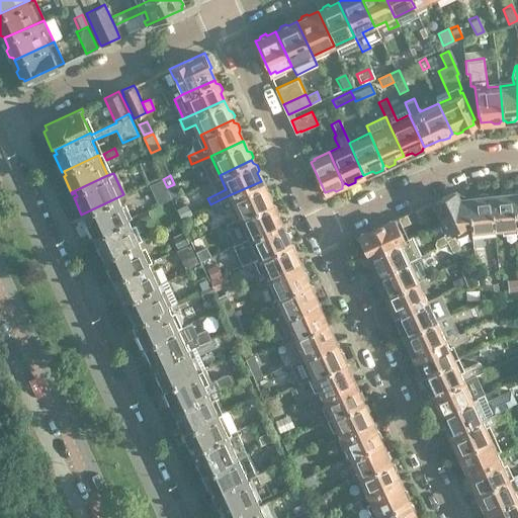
[(171,198),(162,178),(151,183),(160,203),(171,198)]
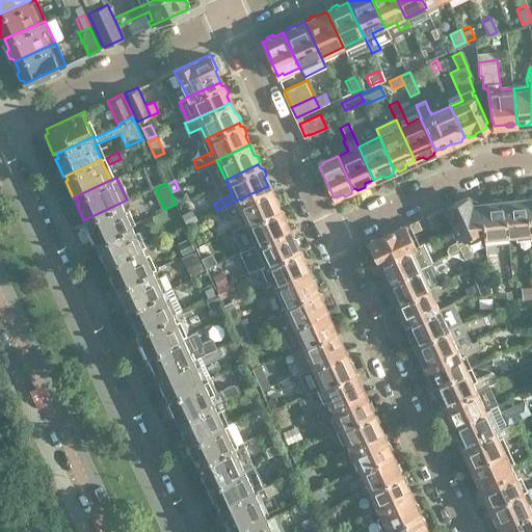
[(268,186),(235,201),(216,210),(220,219),(239,210),(245,223),(278,208),(277,207),(280,204),(277,197),(273,197),(268,186)]
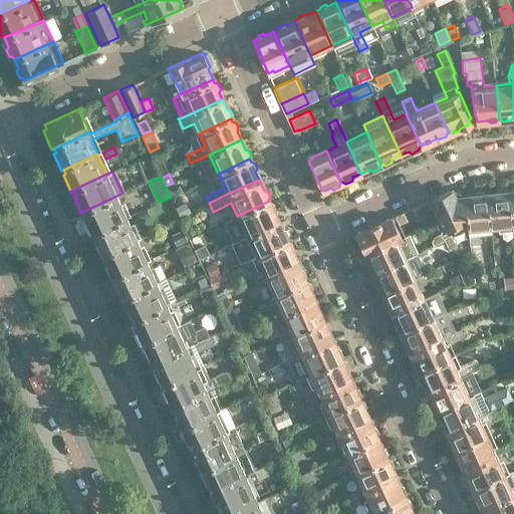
[(497,192),(486,193),(490,228),(513,226),(509,191),(508,192),(505,189),(499,190),(497,192)]
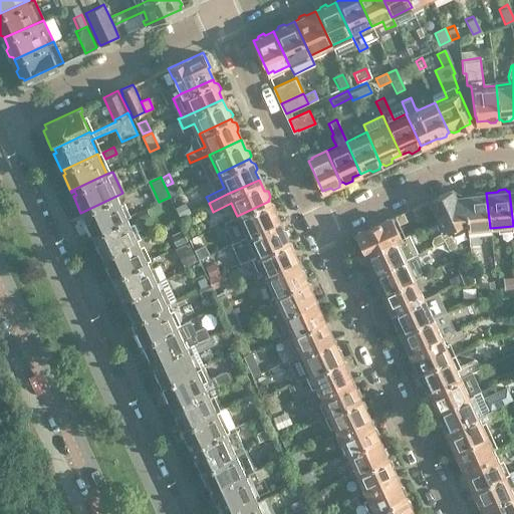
[(431,199),(431,200),(428,202),(431,209),(442,232),(467,221),(465,196),(461,197),(461,194),(455,192),(453,193),(451,190),(431,199)]
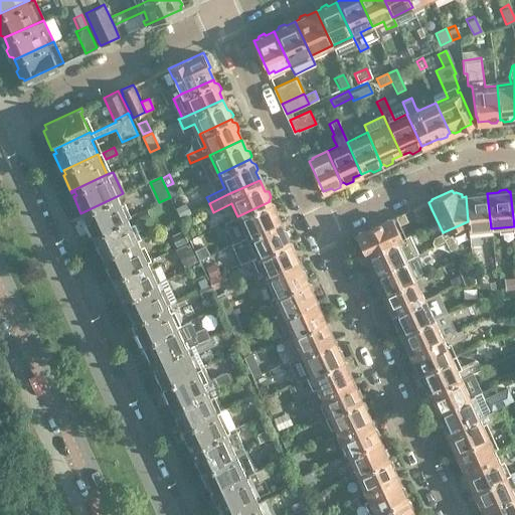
[(476,195),(466,196),(468,221),(469,231),(470,243),(479,243),(479,238),(478,238),(477,230),(491,228),(487,193),(486,193),(483,192),(478,192),(476,195)]
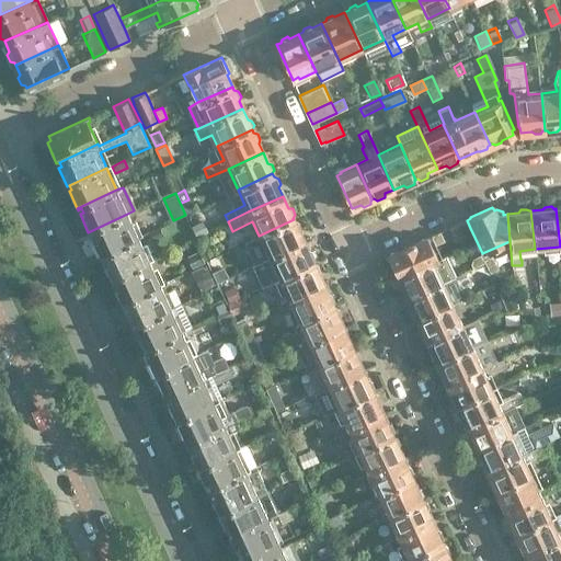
[(127,214),(88,232),(89,233),(91,232),(93,236),(90,238),(99,255),(138,237),(127,214)]
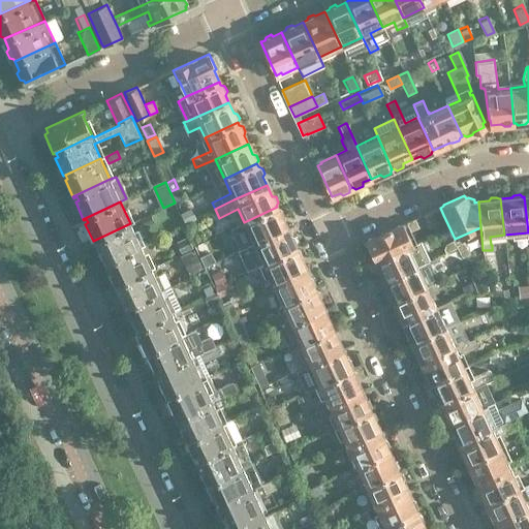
[(277,207),(244,222),(252,242),(286,226),(282,219),(284,216),(282,211),(278,210),(277,207)]
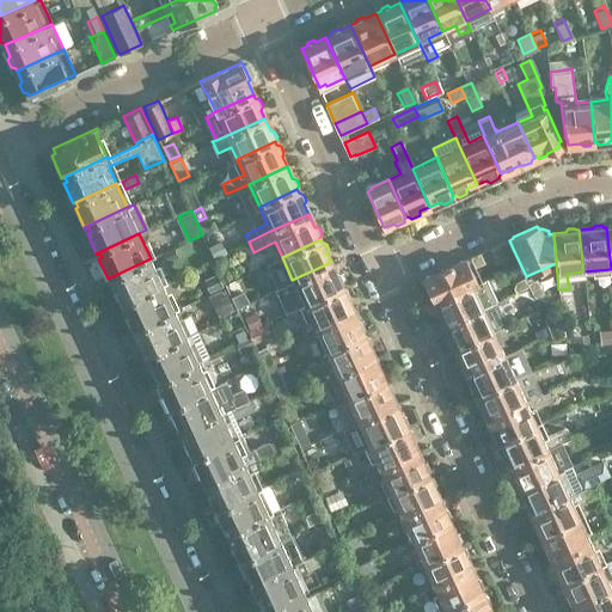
[(508,240),(491,249),(495,257),(512,250),(508,240)]
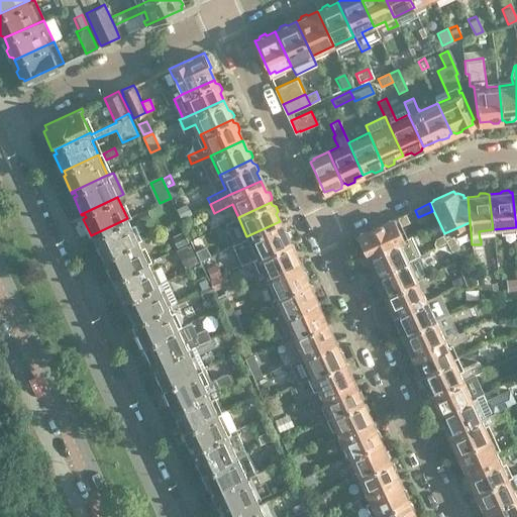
[(185,204),(176,208),(181,218),(190,214),(185,204)]
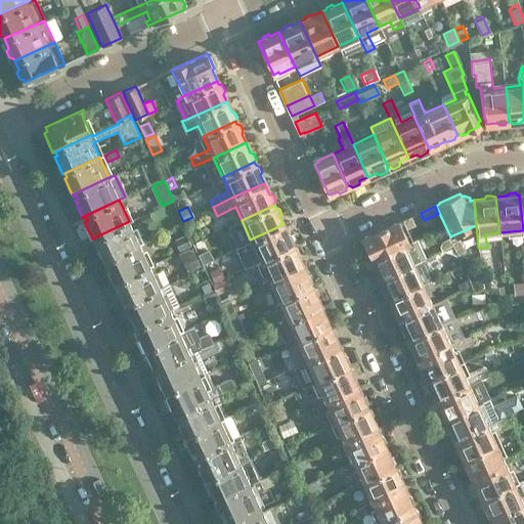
[(398,221),(361,238),(366,248),(364,251),(367,256),(370,257),(372,260),(412,241),(406,228),(415,224),(411,216),(398,222),(398,221)]
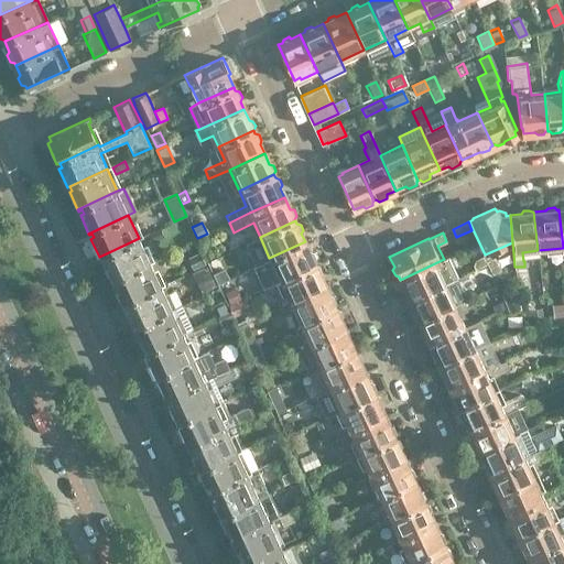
[(139,238),(99,257),(100,259),(102,258),(105,261),(102,262),(109,279),(149,261),(139,238)]
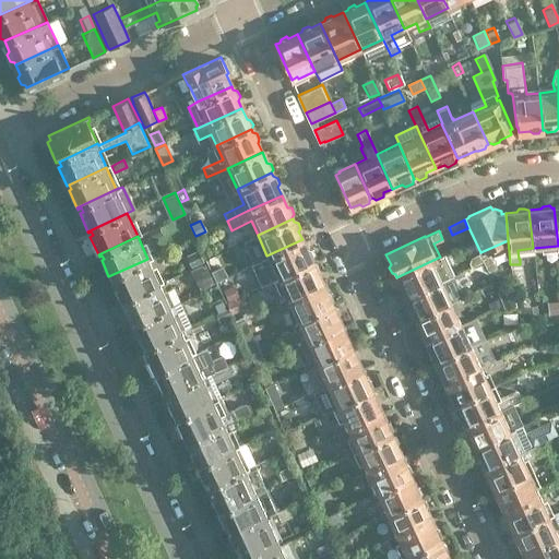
[(302,239),(266,256),(277,277),(312,261),(313,258),(311,252),(308,251),(302,239)]
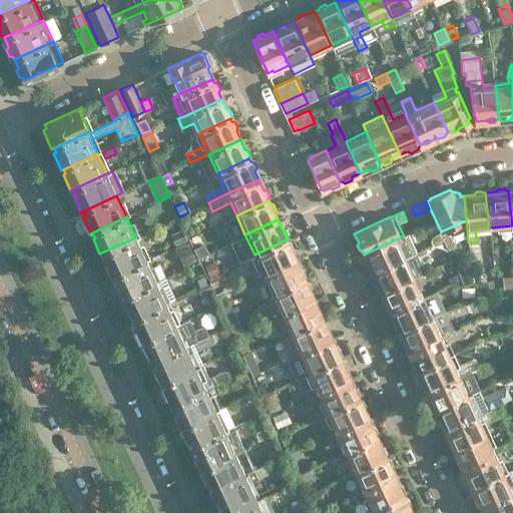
[(182,225),(172,231),(178,243),(188,238),(182,225)]
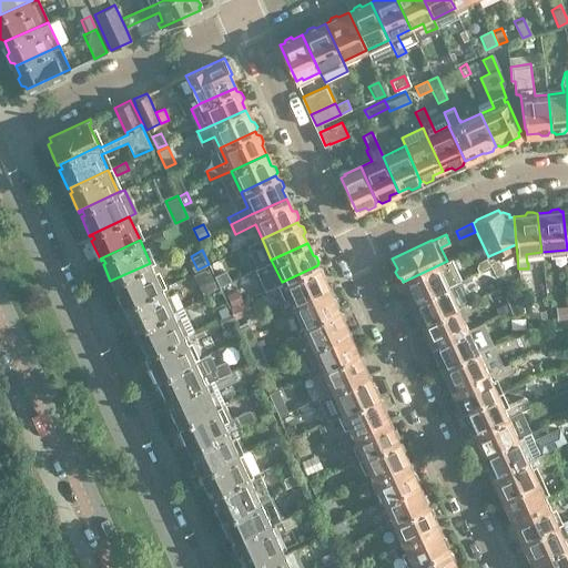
[(498,257),(490,261),(497,274),(504,271),(498,257)]
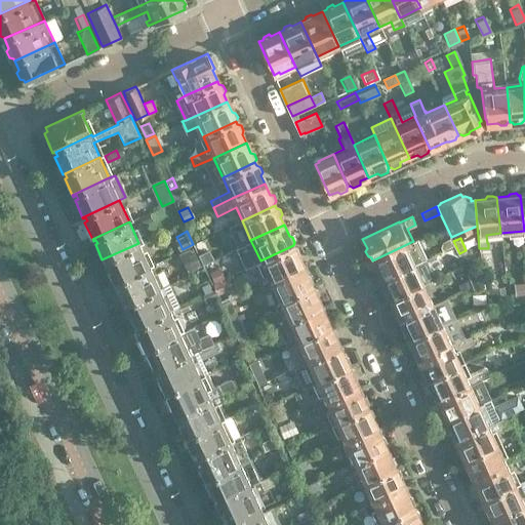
[(415,240),(413,241),(372,260),(373,260),(371,264),(374,270),(377,271),(381,280),(415,266),(414,265),(425,259),(415,240)]
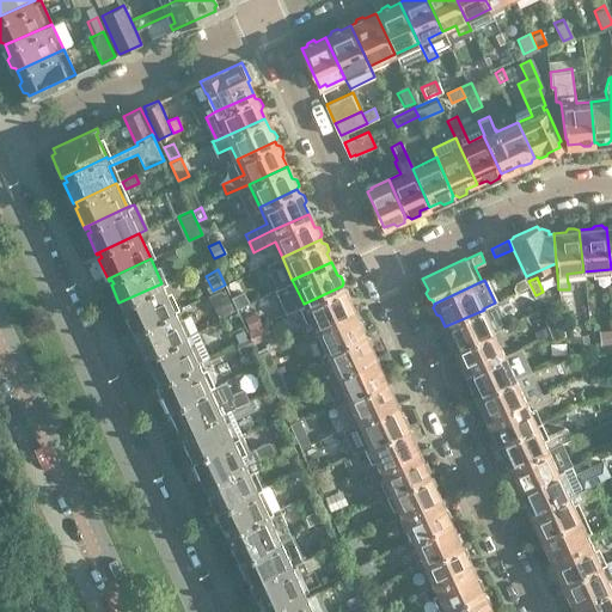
[(277,287),(288,311),(303,304),(291,281),(277,287)]
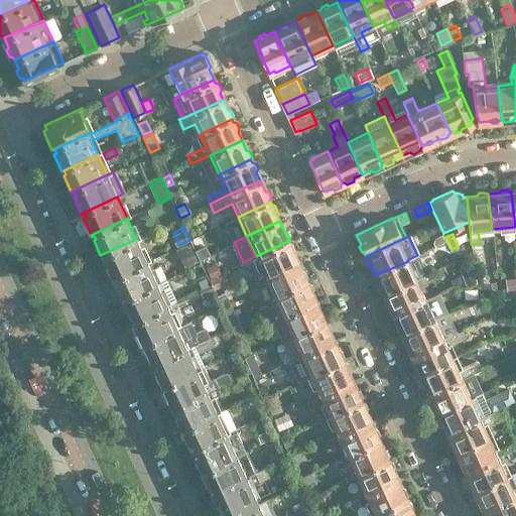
[(136,239),(100,255),(102,258),(104,257),(106,260),(103,262),(111,278),(147,262),(136,239)]
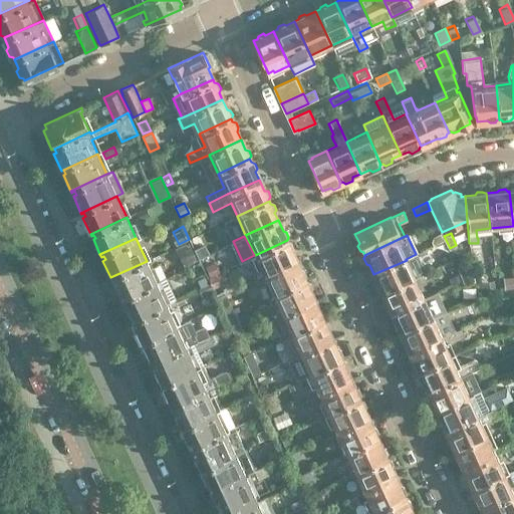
[(287,240),(255,255),(259,265),(253,268),(257,277),(263,274),(295,259),(292,252),(294,249),(292,244),(288,243),(287,240)]
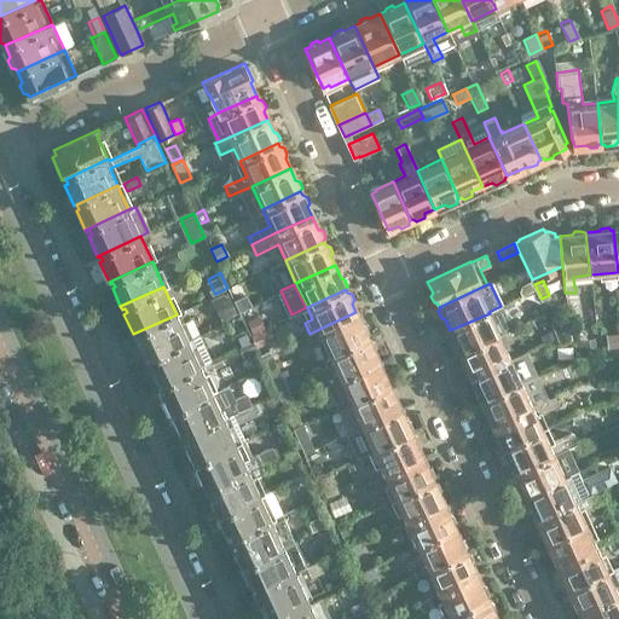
[(226,293),(208,301),(218,322),(236,313),(226,293)]
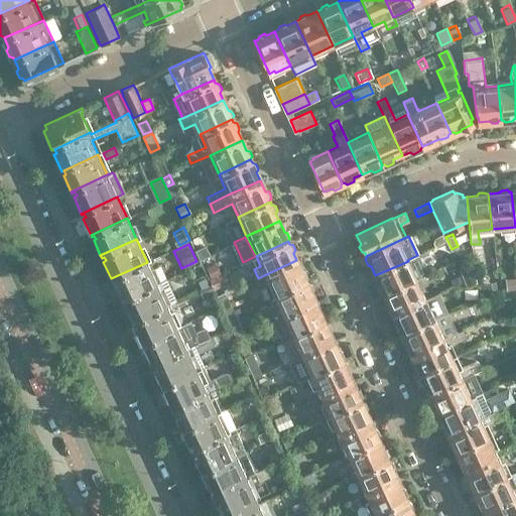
[(408,261),(375,275),(379,283),(377,286),(380,292),(383,293),(384,295),(417,280),(411,267),(420,262),(421,257),(420,254),(417,255),(407,260),(408,261)]
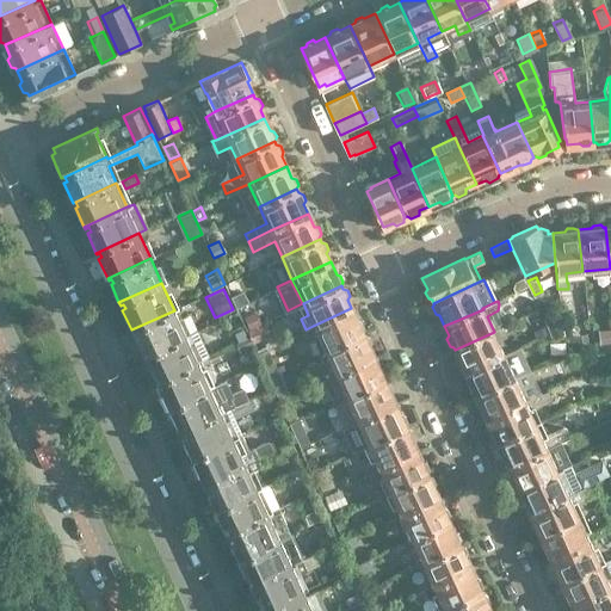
[(351,308),(313,326),(306,329),(310,340),(319,338),(325,350),(363,333),(362,331),(364,327),(362,321),(357,320),(351,308)]
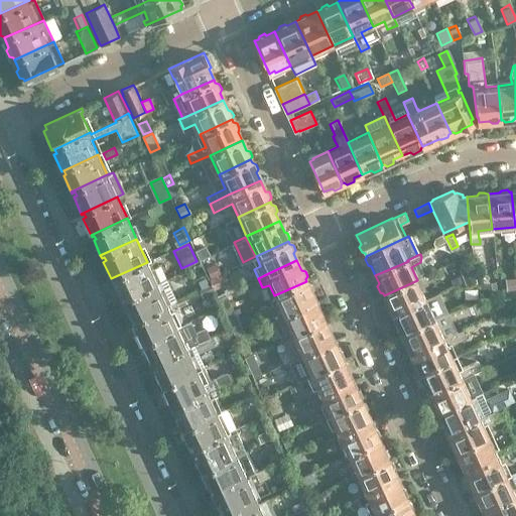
[(147,262),(111,278),(112,280),(114,279),(116,282),(114,284),(121,300),(157,283),(147,262)]
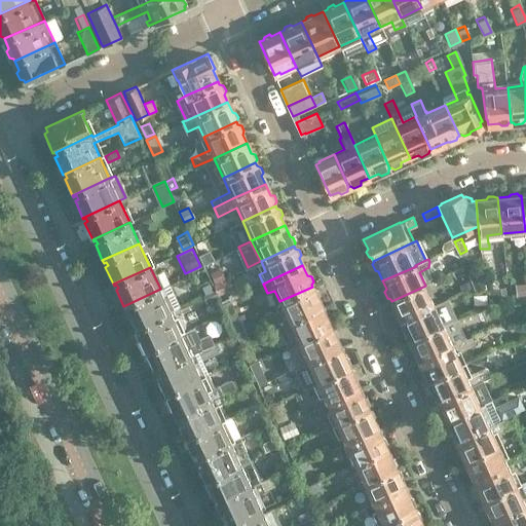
[(214,283),(224,278),(219,269),(210,273),(214,283)]
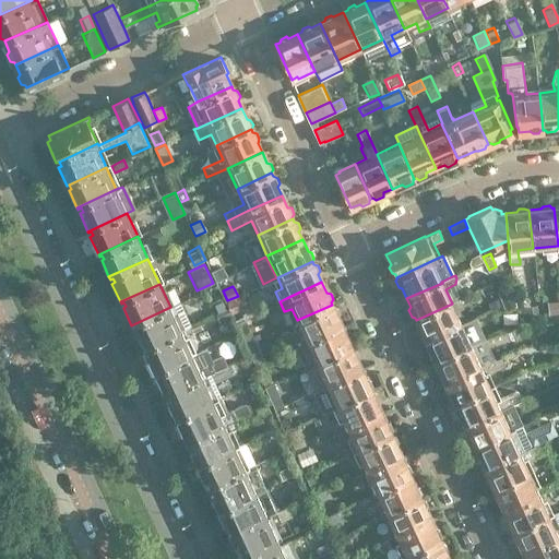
[(501,305),(512,300),(509,293),(498,297),(501,305)]
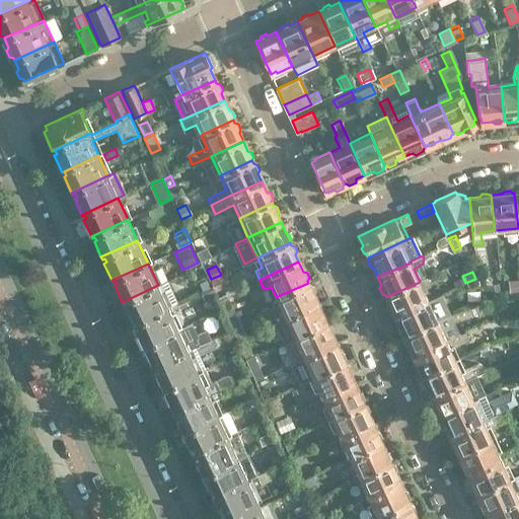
[(223,275),(210,281),(215,291),(228,285),(223,275)]
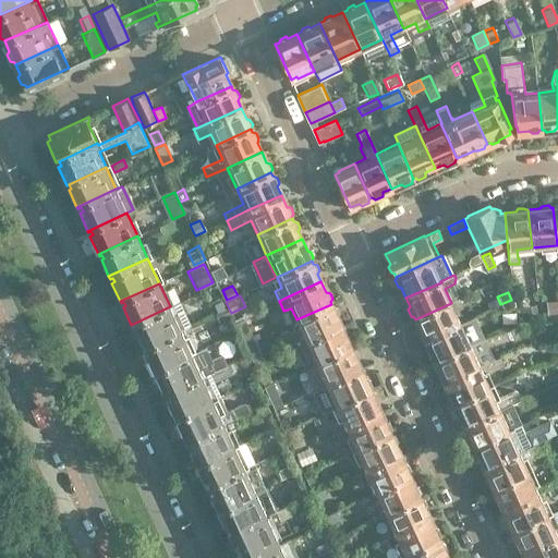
[(557,299),(544,301),(545,314),(557,312),(557,299)]
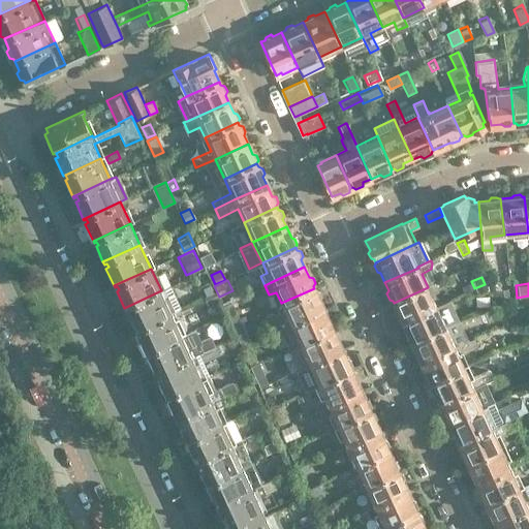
[(210,284),(201,287),(205,296),(214,291),(210,284)]
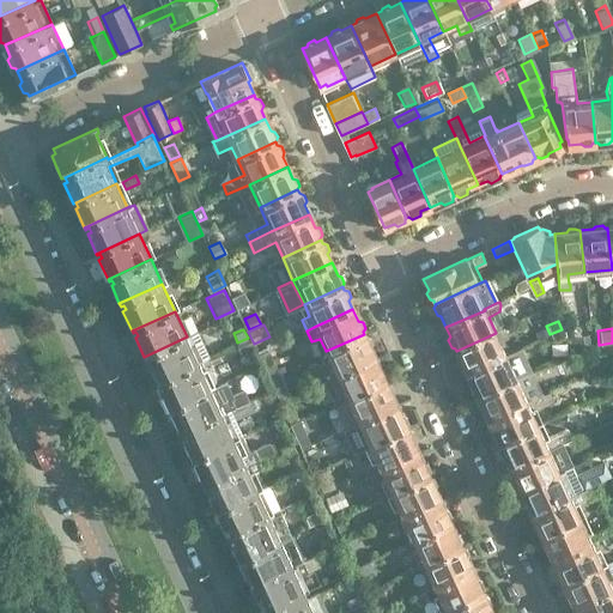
[(187,337),(144,357),(145,358),(147,357),(150,362),(147,363),(156,382),(199,362),(205,358),(193,333),(187,337)]
